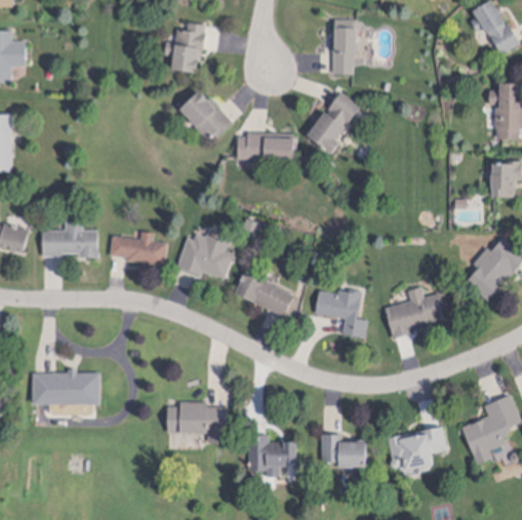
[(11,0),(11,9),(0,8),(0,0),(11,0)]
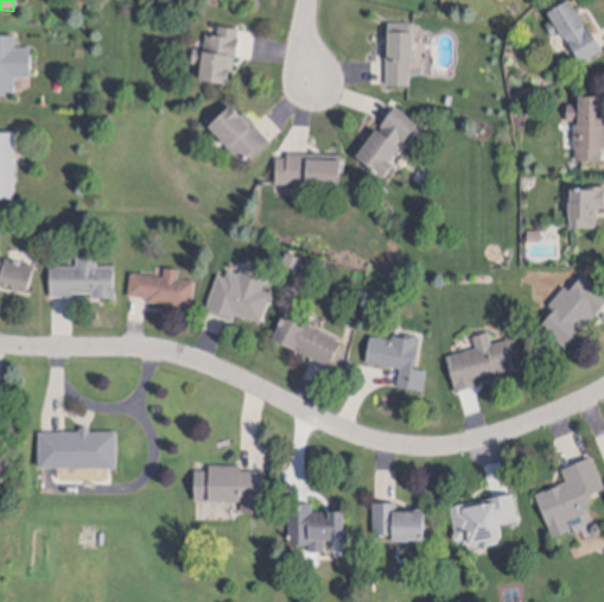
[(568,0),(584,23),(580,24),(584,29),(587,26),(602,50),(579,63),(567,43),(566,43),(559,31),(551,36),(544,24),(552,19),(546,10),(561,0),(568,0)]
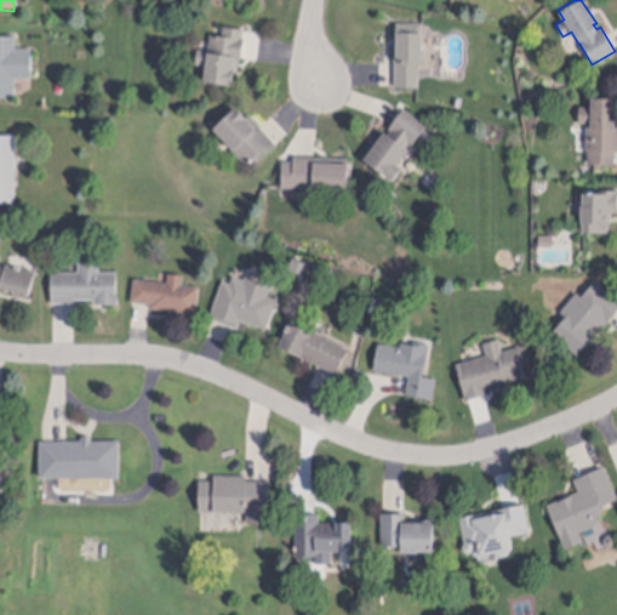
[(417,64),(417,89),(393,87),(393,62),(390,62),(392,38),(395,38),(395,29),(394,29),(394,23),(421,23),(421,29),(421,51),(423,51),(423,58),(420,58),(420,64),(417,64)]
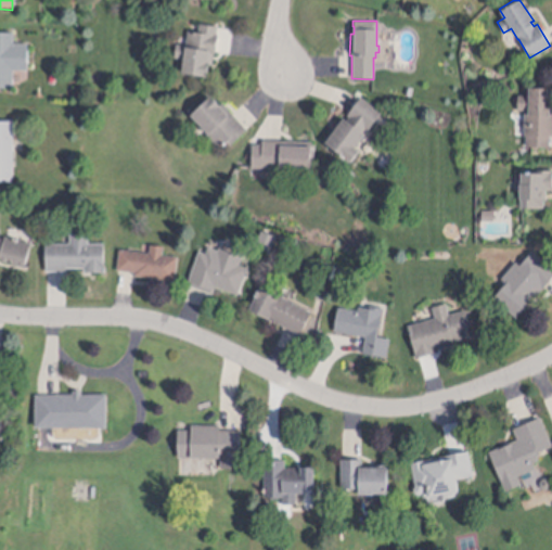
[(216,27),(215,36),(216,36),(214,54),(213,54),(210,66),(206,66),(205,75),(180,72),(182,60),(172,59),(175,46),(183,47),(183,45),(184,45),(187,32),(196,33),(197,25),(216,27)]
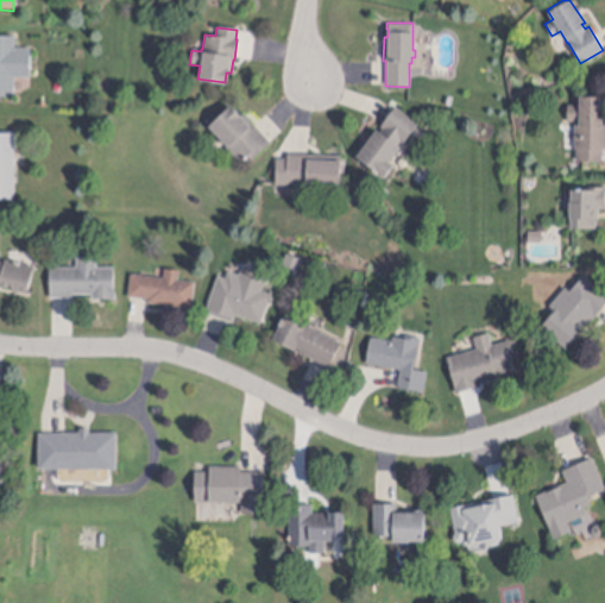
[(13,37),(13,49),(29,49),(29,79),(13,79),(13,98),(0,98),(0,37),(13,37)]
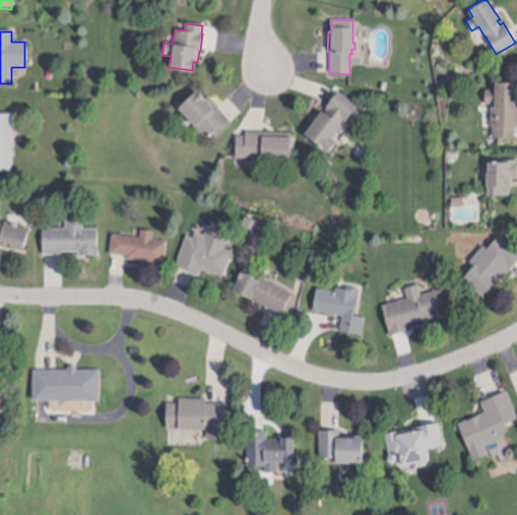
[(516,94),(516,127),(514,127),(513,138),(491,137),(492,127),(490,127),(490,104),(483,104),(483,89),(494,89),(494,79),(516,79),(515,94),(516,94)]
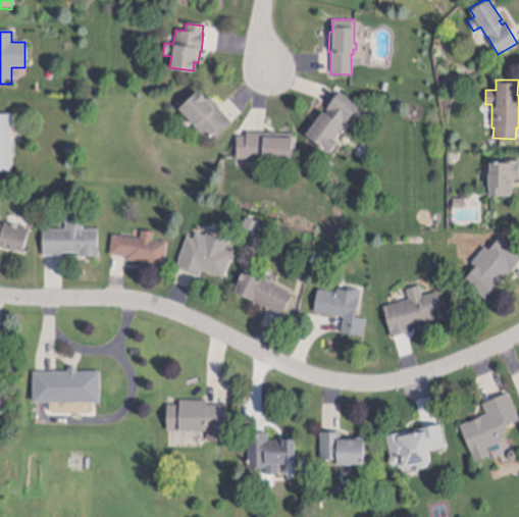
[(208,99),(231,123),(216,138),(213,134),(205,142),(193,128),(196,125),(177,107),(198,89),(208,99)]
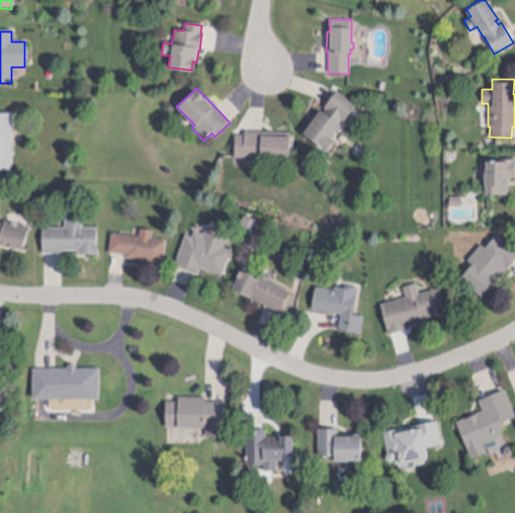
[(303,132),(320,108),(322,109),(335,91),(354,105),(341,122),(330,136),(334,139),(326,150),(302,132),(303,132)]
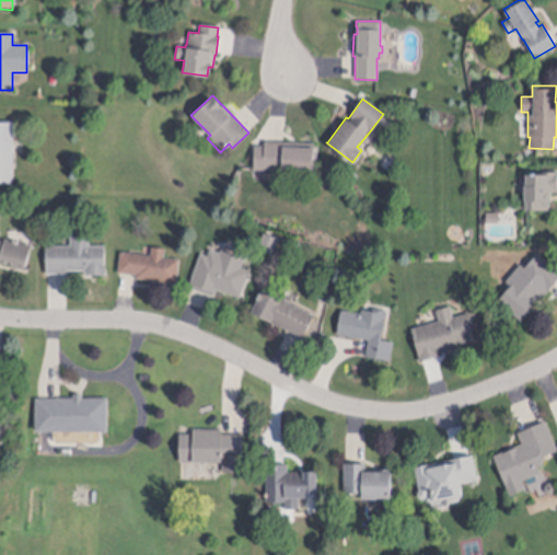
[(11,123),(12,184),(0,184),(0,123),(11,123)]
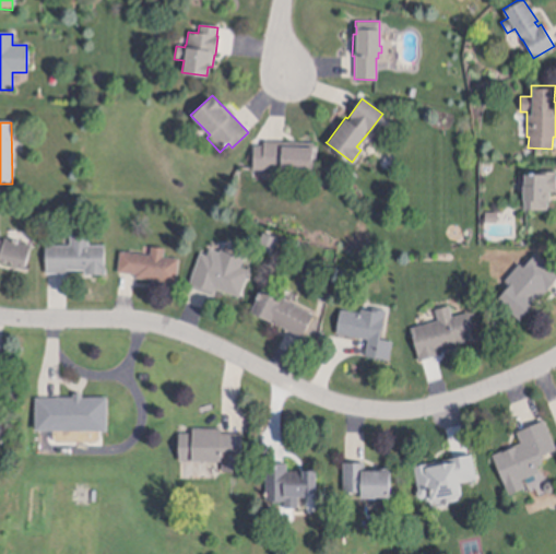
[(262,142),(311,143),(311,151),(315,151),(315,166),(311,166),(311,169),(283,168),(283,172),(251,171),(251,161),(252,161),(252,148),(262,148),(262,142)]
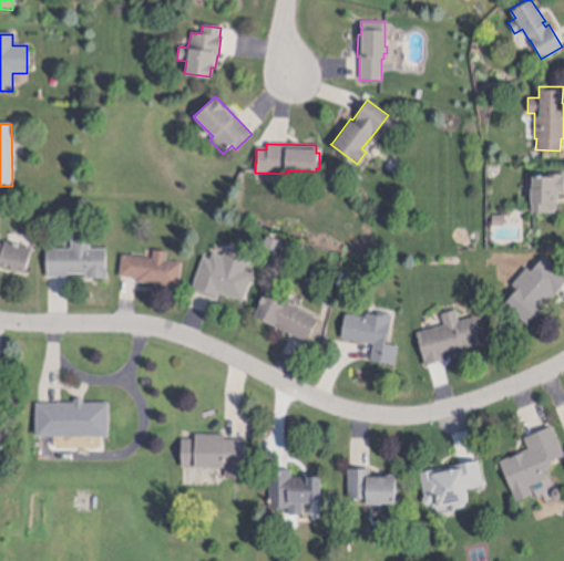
[(563,174),(563,195),(556,195),(556,204),(554,204),(554,213),(531,210),(532,200),(530,200),(530,185),(531,185),(531,174),(551,175),(551,173),(563,174)]
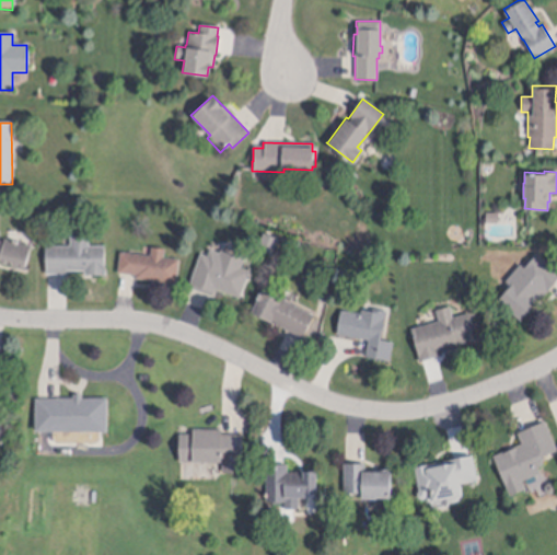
[(485,214),(497,214),(497,223),(485,223),(485,214)]
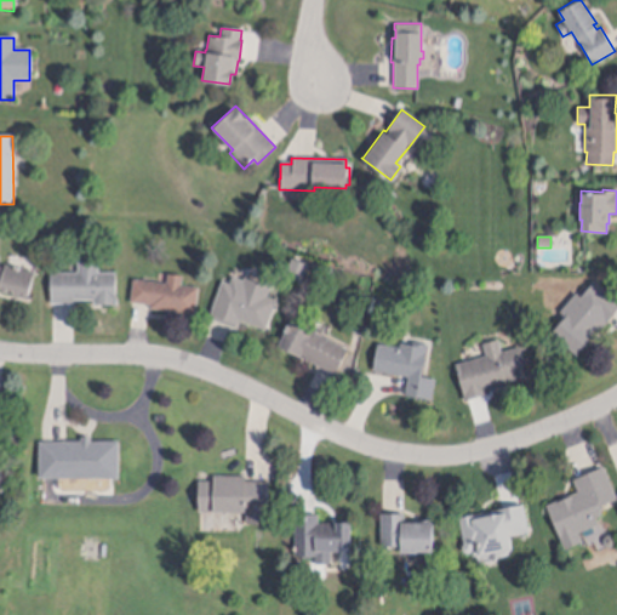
[(49,273),(76,272),(76,262),(97,261),(97,272),(115,272),(115,299),(116,299),(116,305),(92,305),(92,301),(73,301),(73,305),(49,305),(49,273)]
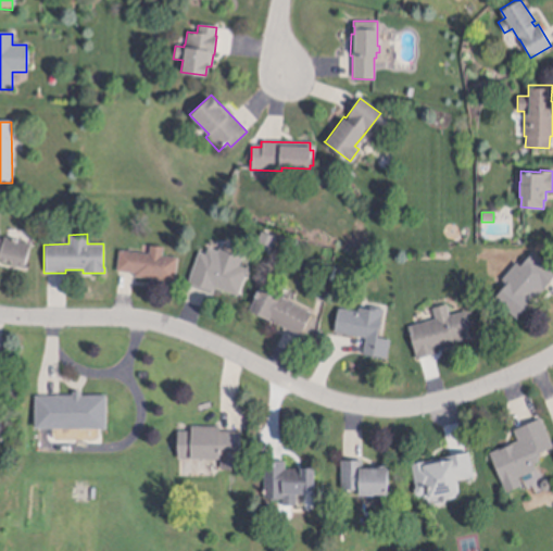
[(0,257),(0,239),(2,240),(3,237),(29,243),(24,264),(23,268),(10,265),(11,260),(9,259),(9,261),(5,263),(0,262),(0,257)]
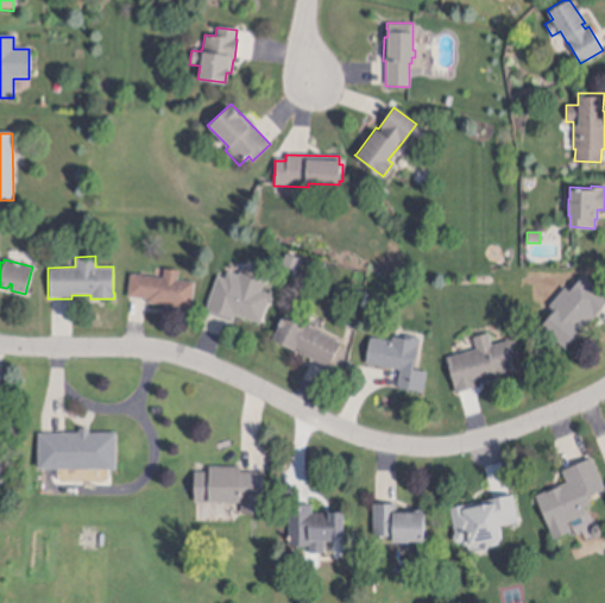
[(130,274),(162,278),(163,269),(177,270),(176,280),(194,282),(190,308),(146,303),(146,300),(126,297),(128,274),(130,274)]
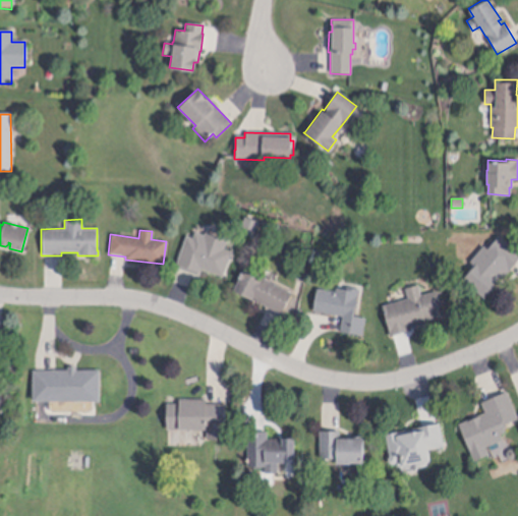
[(231,252),(222,277),(200,270),(197,277),(174,268),(185,236),(231,252)]
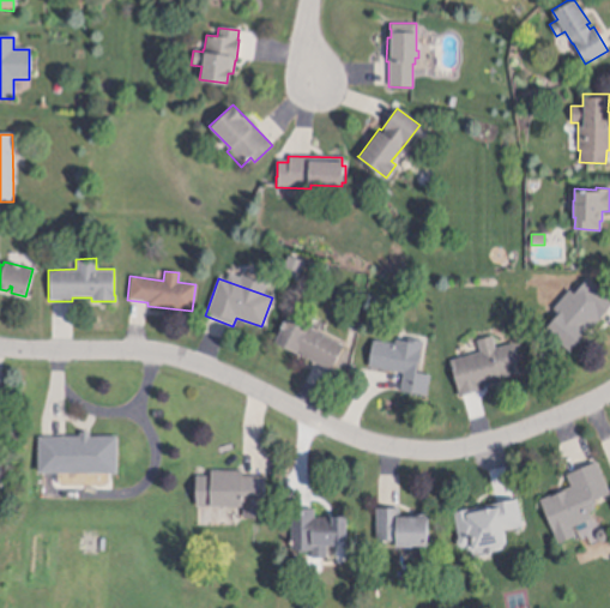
[(586,278),(609,299),(609,306),(598,320),(597,320),(586,333),(585,332),(569,351),(543,330),(560,311),(562,312),(573,300),(571,298),(586,278)]
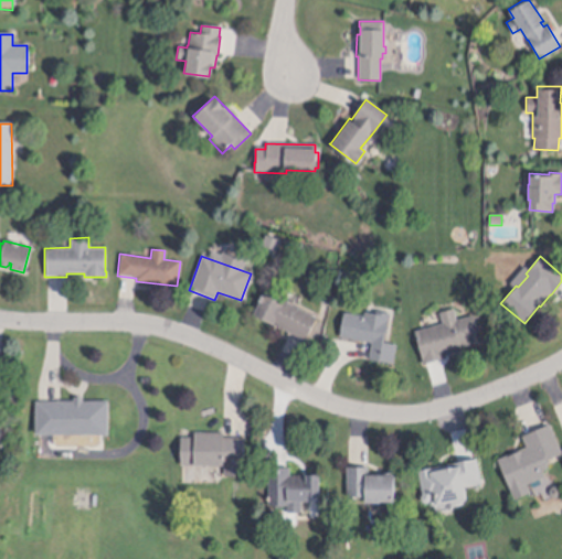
[(335,282),(346,285),(343,293),(332,291),(333,282),(335,282)]
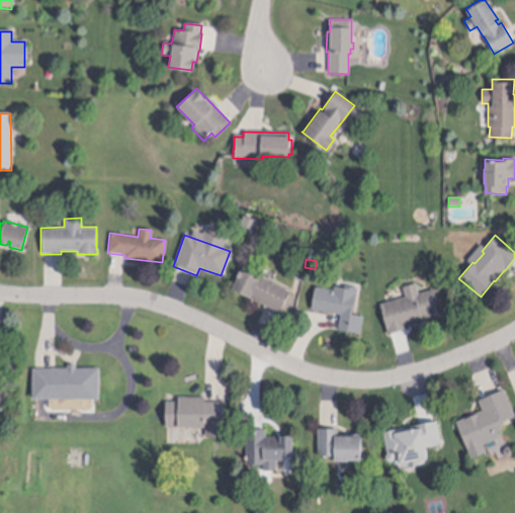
[(241,268),(288,291),(278,313),(231,288),(241,267),(241,268)]
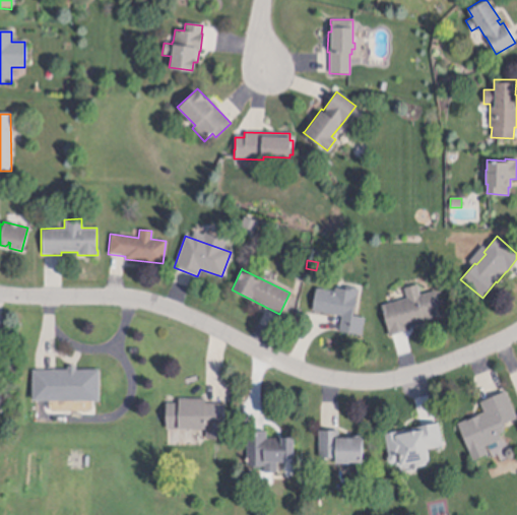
[(305,270),(302,282),(293,280),(296,268),(305,270)]
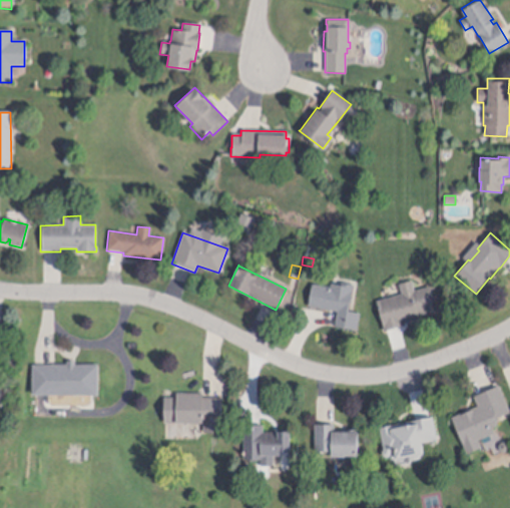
[(414,291),(429,287),(433,300),(430,301),(433,311),(416,316),(417,320),(403,324),(404,326),(383,332),(382,329),(383,328),(376,302),(401,295),(398,284),(411,281),(414,291)]
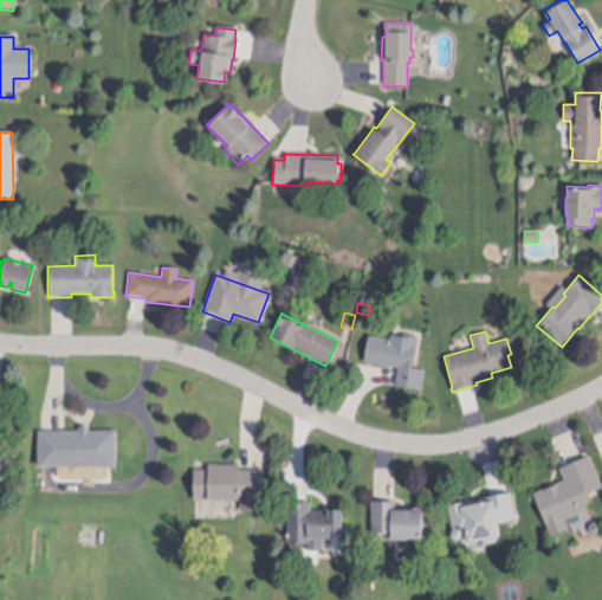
[(362,362),(367,335),(388,339),(388,335),(400,337),(401,334),(416,336),(414,347),(413,346),(413,350),(414,350),(413,356),(412,356),(409,368),(424,371),(420,392),(393,387),(396,368),(362,362)]
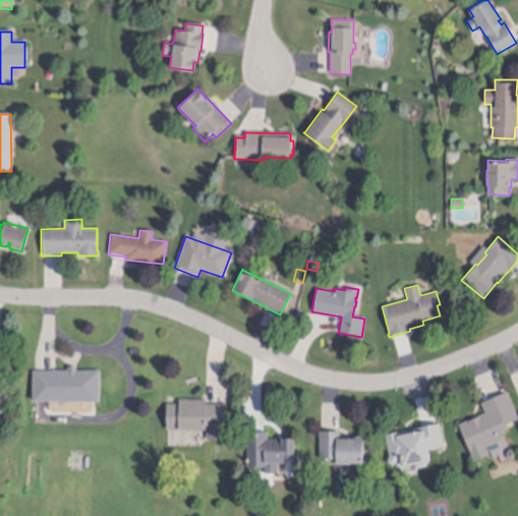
[(63,414),(50,414),(47,411),(47,402),(32,403),(32,371),(51,371),(51,370),(67,370),(67,367),(74,367),(74,371),(99,371),(99,402),(92,402),(92,411),(90,414),(75,414),(75,408),(63,407),(63,414)]
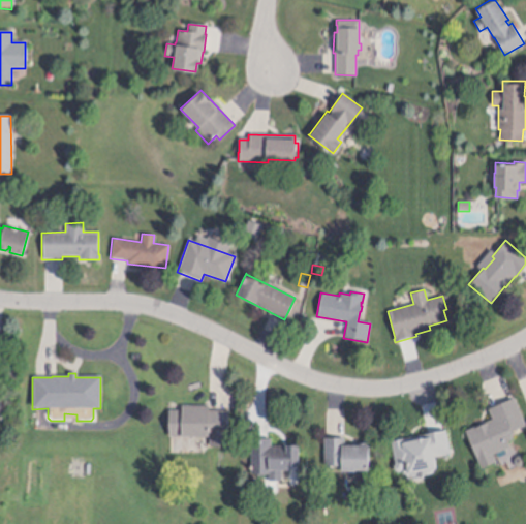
[(506,441),(509,447),(492,455),(495,462),(481,468),(464,431),(492,419),(487,409),(514,398),(525,425),(509,432),(511,433),(512,436),(511,439),(506,441)]
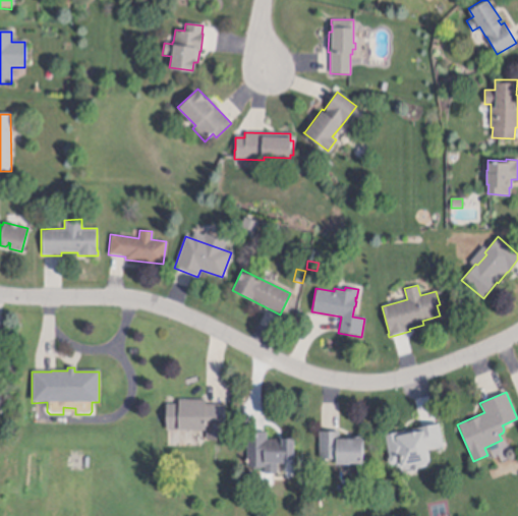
[(178,400),(205,400),(205,405),(224,404),(224,428),(225,428),(225,440),(206,441),(206,431),(166,431),(166,405),(178,405),(178,400)]
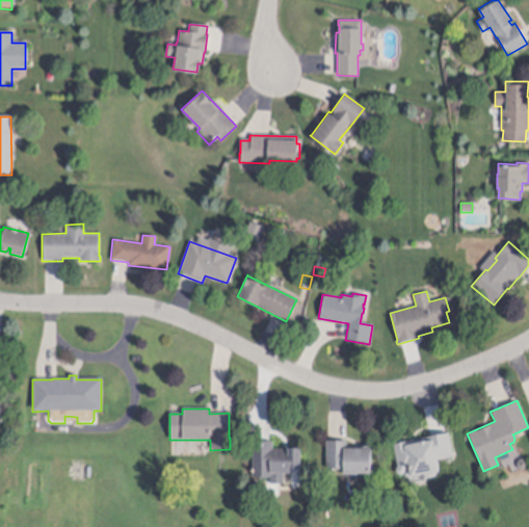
[(438,469),(438,471),(438,472),(434,476),(426,477),(423,475),(423,471),(410,474),(410,470),(404,471),(403,474),(400,475),(396,472),(395,468),(397,467),(393,444),(425,438),(425,437),(448,432),(452,455),(438,458),(439,469),(438,469)]
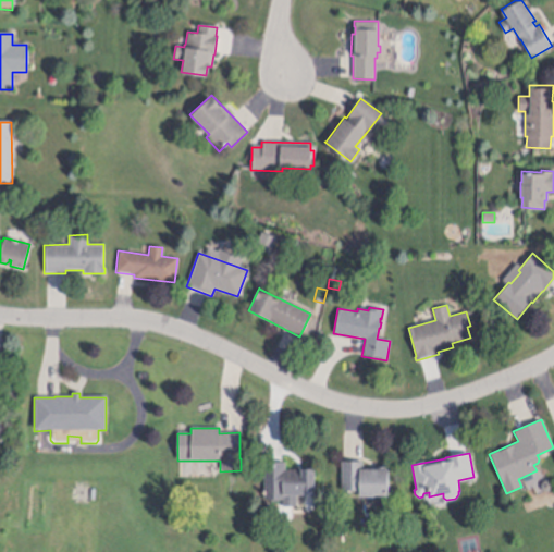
[(341,463),(341,462),(362,463),(362,467),(377,467),(377,466),(384,466),(384,467),(388,467),(388,493),(373,493),(373,498),(358,498),(358,490),(341,490),(341,463)]
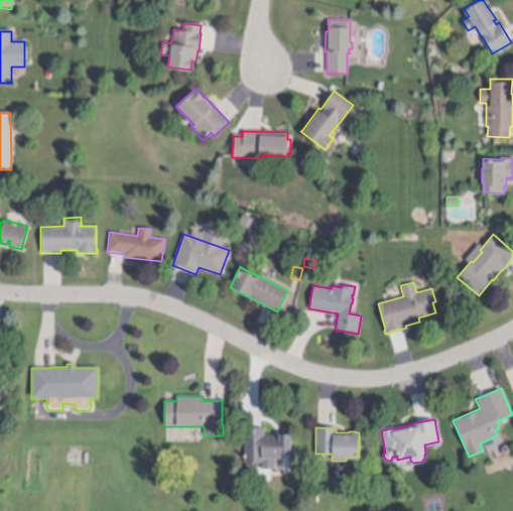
[(249,463),(244,463),(244,428),(263,428),(263,435),(278,435),(278,432),(290,432),(290,453),(280,453),(280,457),(274,457),(274,470),(261,470),(261,463),(259,463),(257,466),(250,466),(249,463)]
